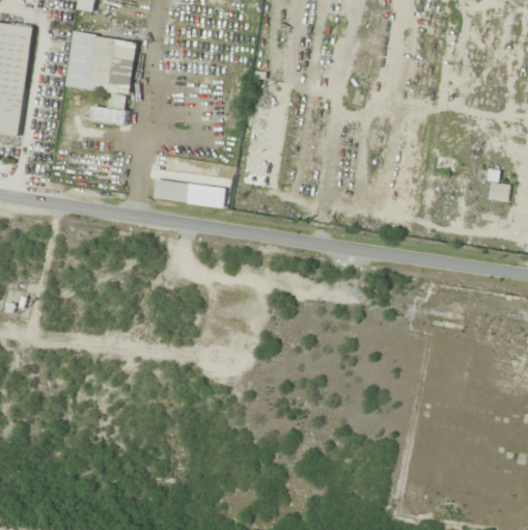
[(93,11),(93,0),(77,0),(77,10),(93,11)]
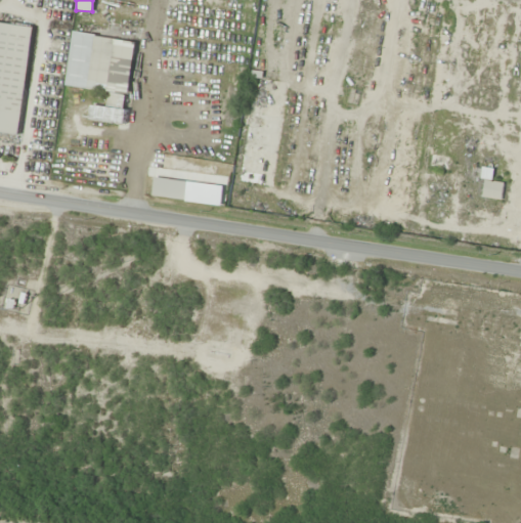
[(32,26),(0,20),(0,131),(17,134),(32,26)]
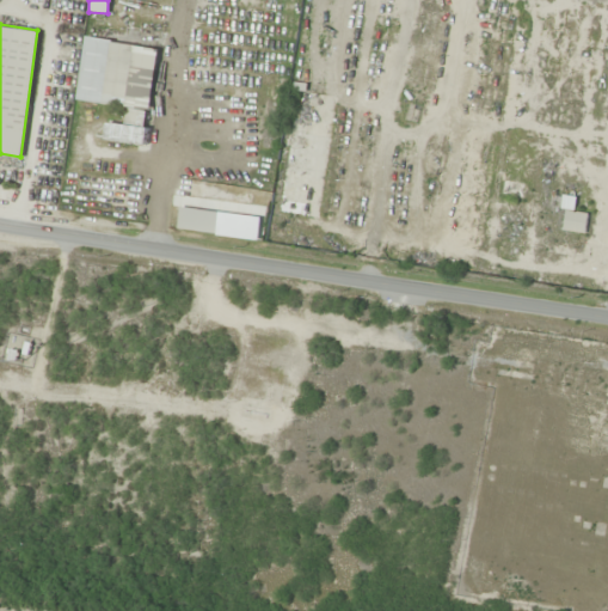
[(100,103),(148,110),(157,48),(109,41),(100,103)]
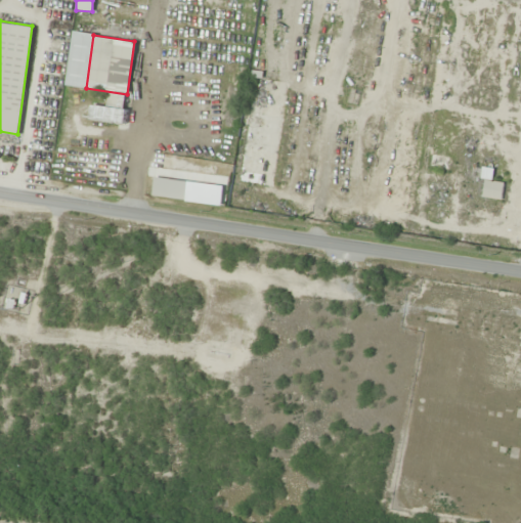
[(89,119),(123,124),(125,110),(91,104),(89,119)]
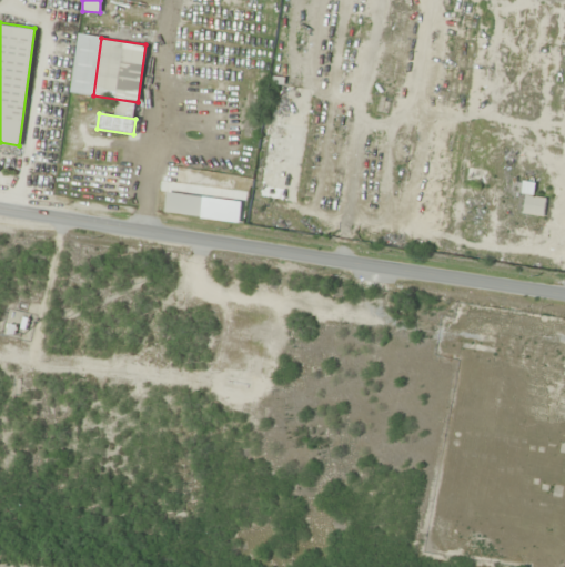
[(542,215),(544,196),(532,195),(533,181),(511,179),(510,191),(523,193),(521,213),(542,215)]
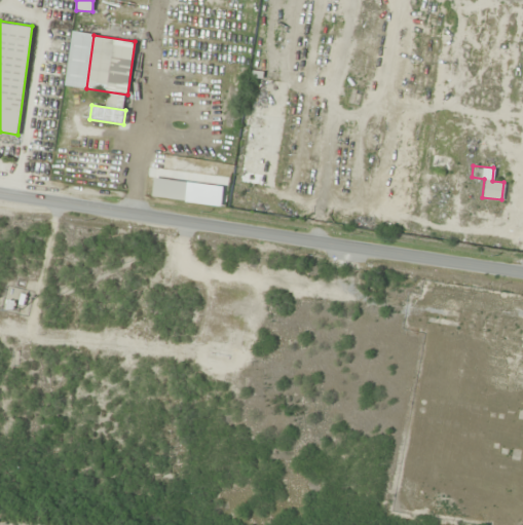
[(185,199),(185,180),(152,179),(151,197),(185,199)]
